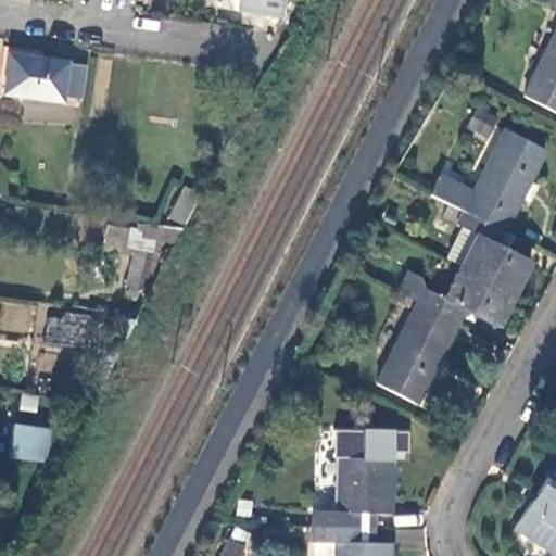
[(237,0),(236,11),(283,17),(286,0),(237,0)]
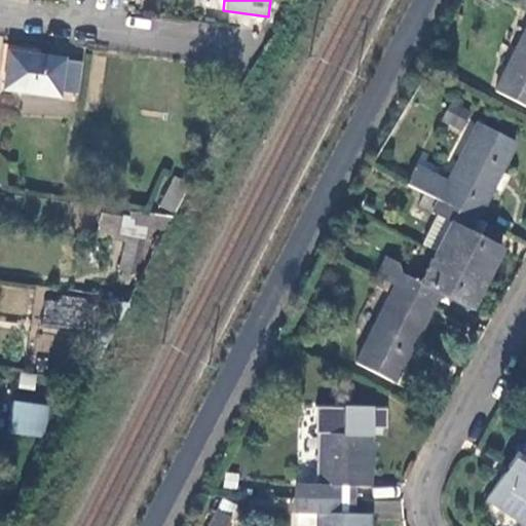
[(525,0),(512,0),(511,3),(525,9),(525,0)]
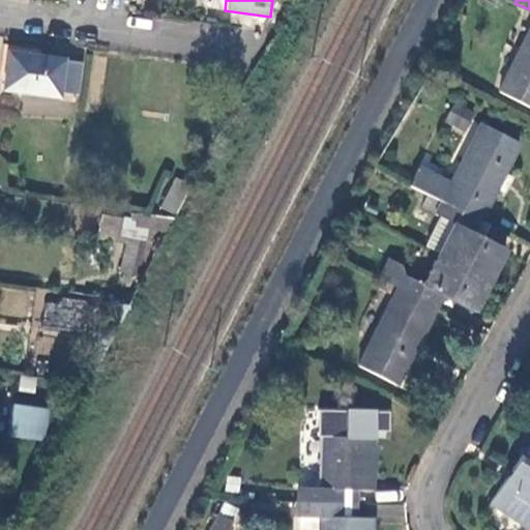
[(529,108),(529,9),(526,17),(529,19),(529,28),(522,46),(499,90),(529,108)]
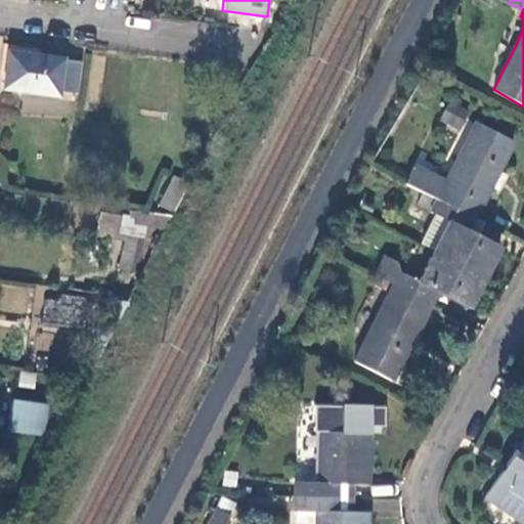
[(503,38),(516,45),(523,28),(511,22),(503,38)]
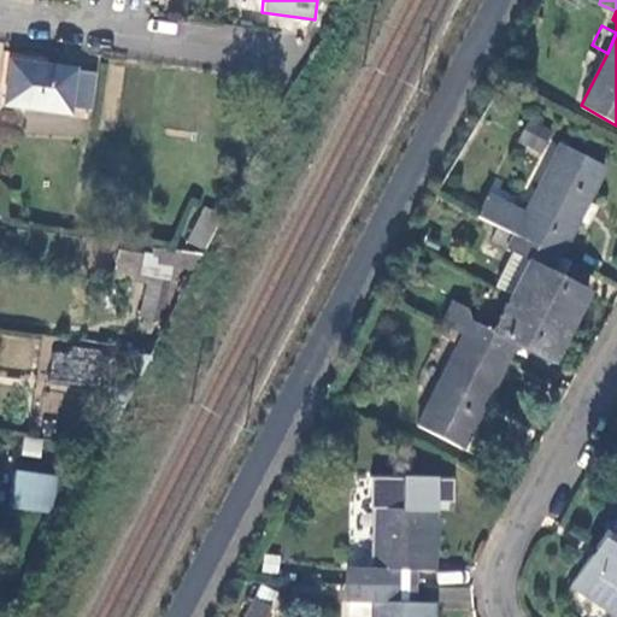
[(98,72),(18,63),(15,84),(7,84),(5,105),(70,112),(70,109),(92,112),(98,72)]
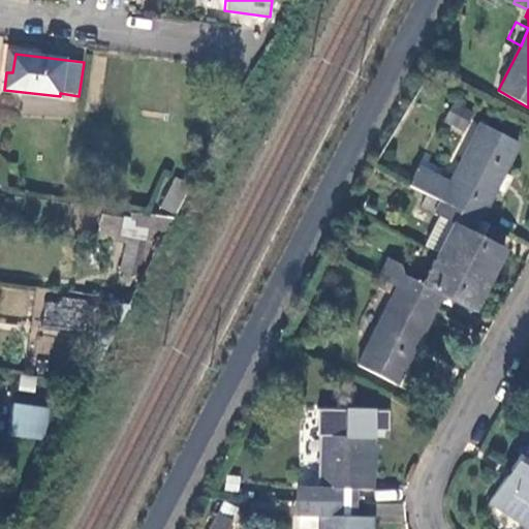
[(454,102),(443,122),(461,130),(470,112),(454,102)]
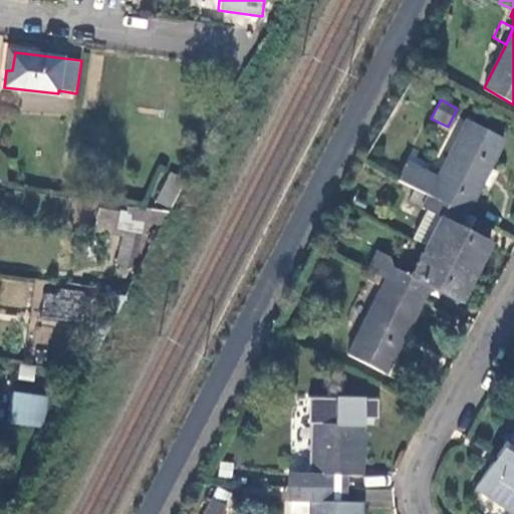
[(415,188),(466,214),(504,140),(467,120),(438,179),(406,164),(399,180),(415,188)]
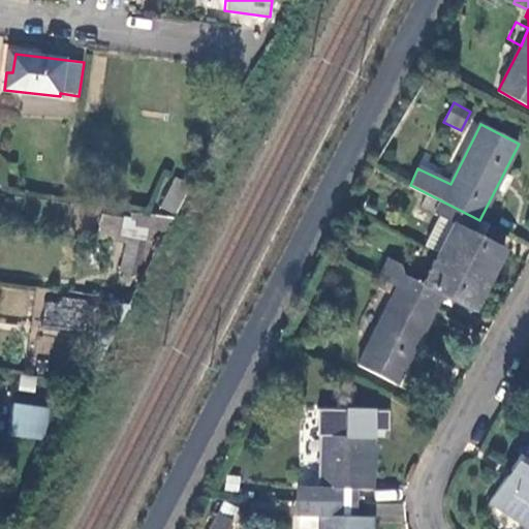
[(177,213),(191,186),(177,178),(162,205),(177,213)]
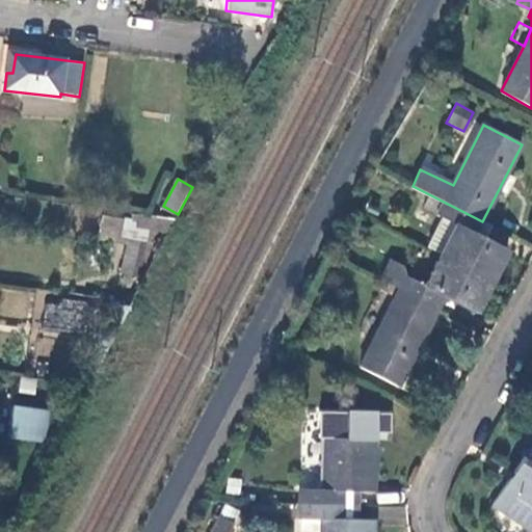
[(439,257),(491,283),(507,251),(490,243),(476,235),(482,221),(429,194),(423,209),(442,218),(454,224),(441,254),(439,257)]
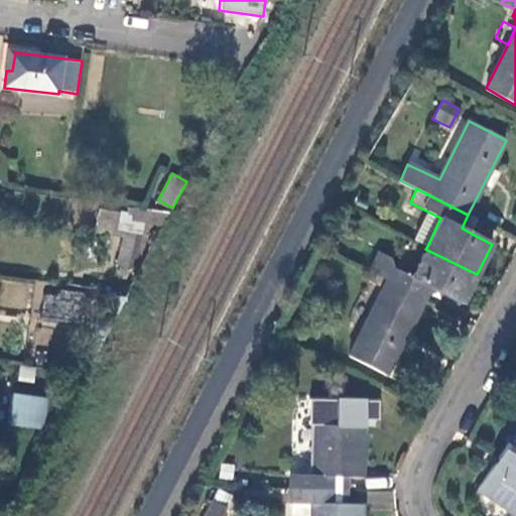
[(414,240),(427,246),(440,218),(428,212),(414,240)]
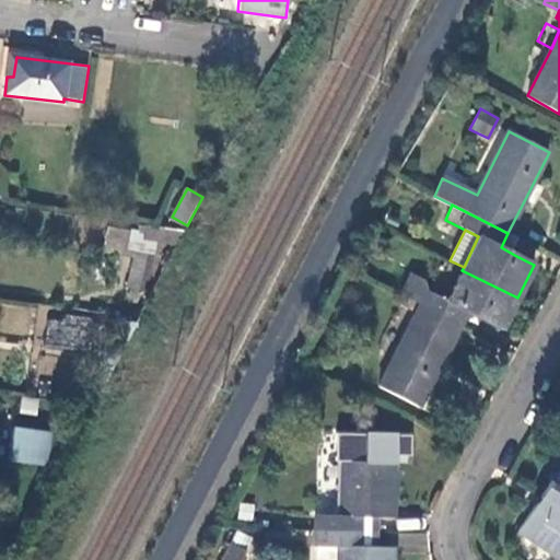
[(147,256),(151,233),(132,232),(129,249),(135,251),(128,288),(139,290),(147,256)]
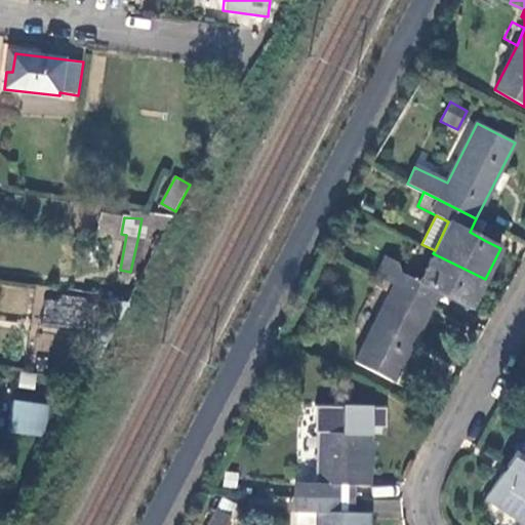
[(484,240),(491,227),(476,218),(470,232),(484,240)]
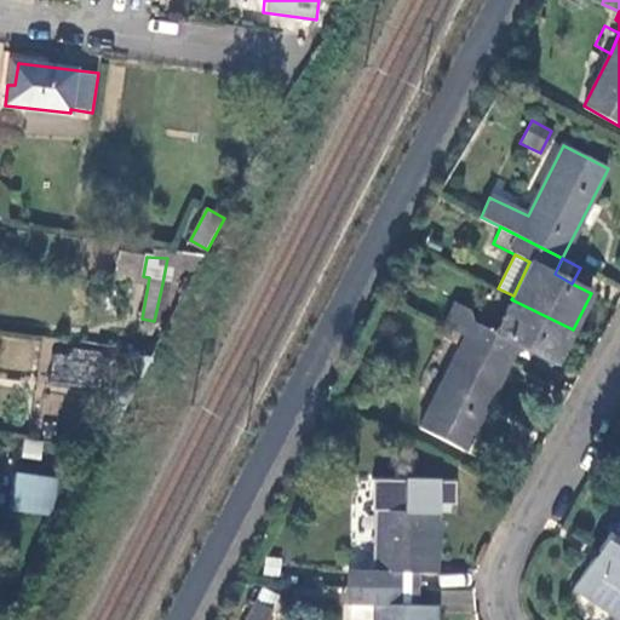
[(555,365),(573,329),(511,299),(493,333),(471,323),(468,310),(453,300),(441,326),(446,328),(465,338),(510,361),(518,346),(555,365)]
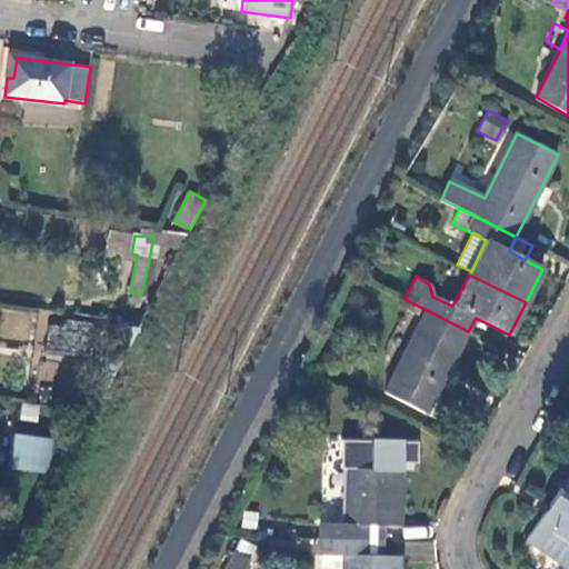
[(405,309),(421,321),(427,310),(409,301),(405,309)]
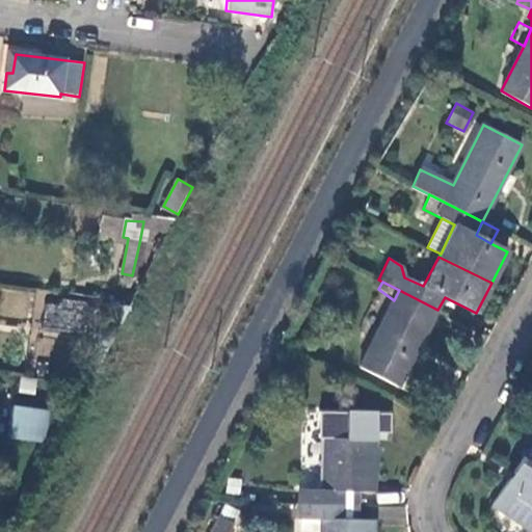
[(27,287),(24,320),(42,322),(45,289),(27,287)]
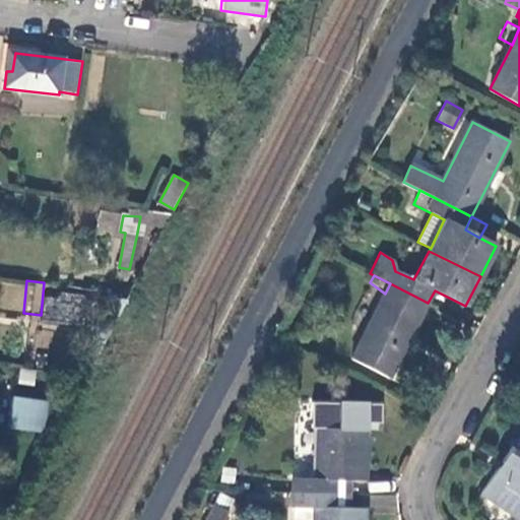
[(388,378),(428,303),(390,283),(385,294),(351,360),(388,378)]
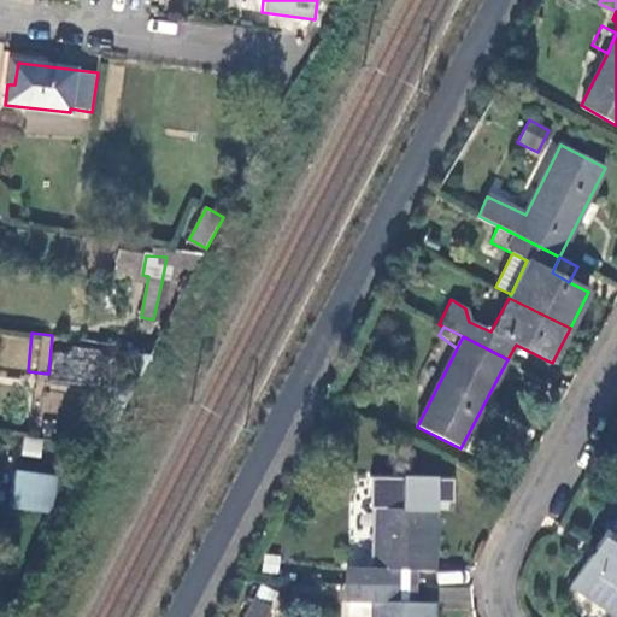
[(51,381),(104,386),(107,350),(54,345),(51,381)]
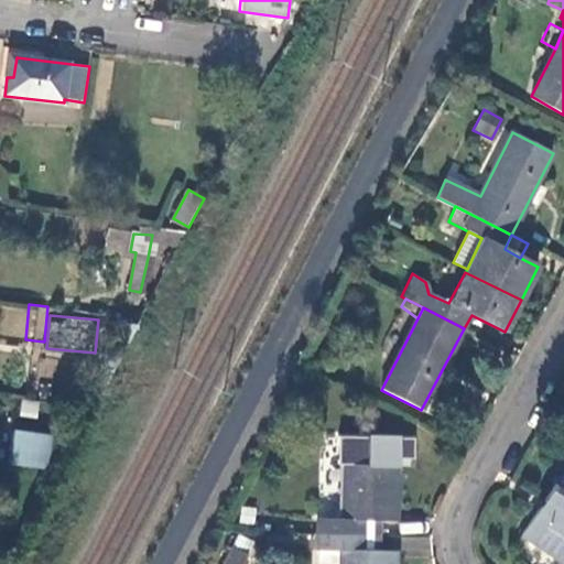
[(106,357),(118,359),(123,324),(111,322),(106,357)]
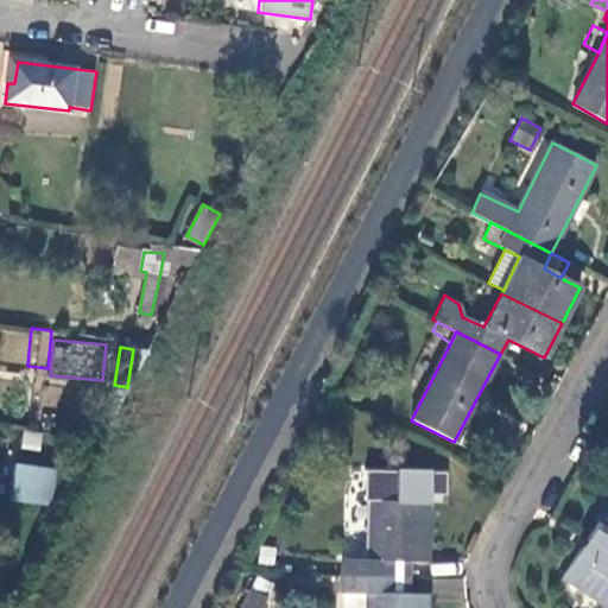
[(113,424),(132,387),(127,387),(114,385),(113,393),(100,418),(113,424)]
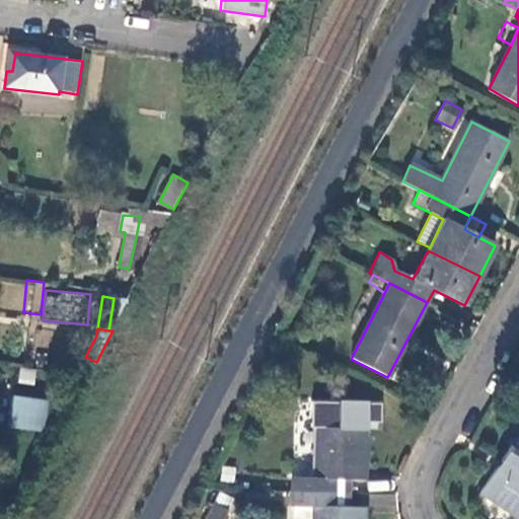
[(33,386),(36,370),(19,367),(15,382),(33,386)]
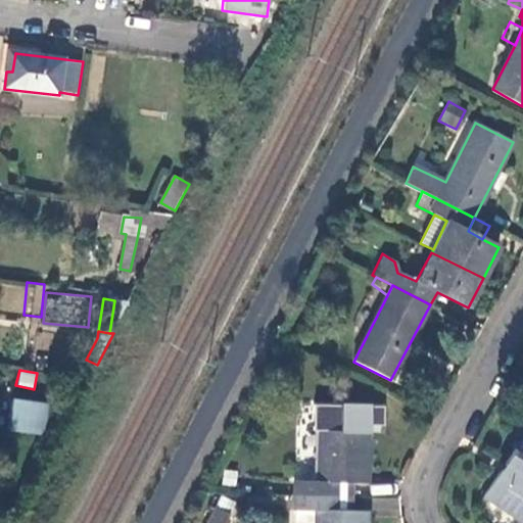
[(49,405),(15,398),(11,431),(45,436),(49,405)]
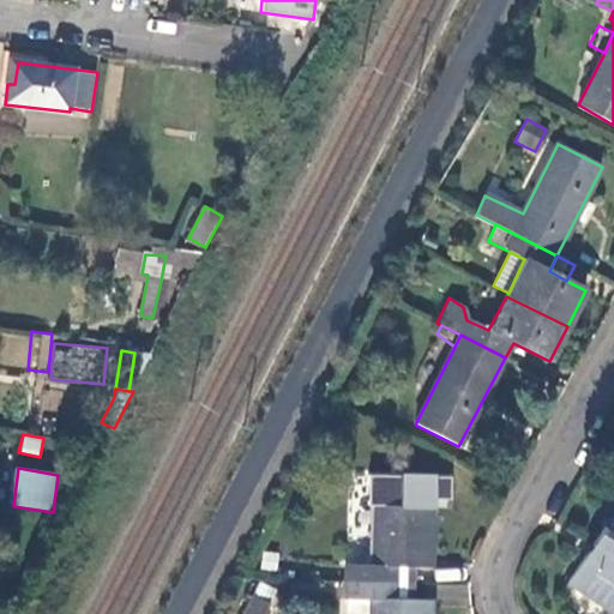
[(396,566),(414,566),(431,569),(433,507),(373,506),(372,567),(345,566),(344,582),(396,583),(396,566)]
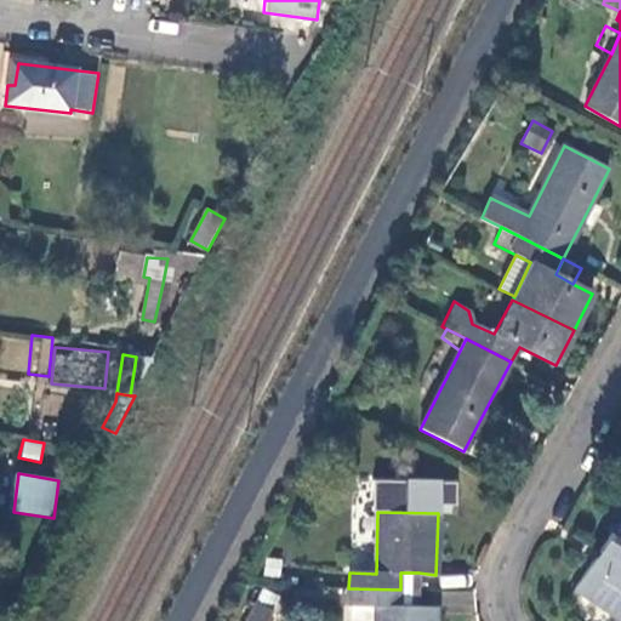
[(620,539),(613,534),(575,590),(620,620),(620,539)]
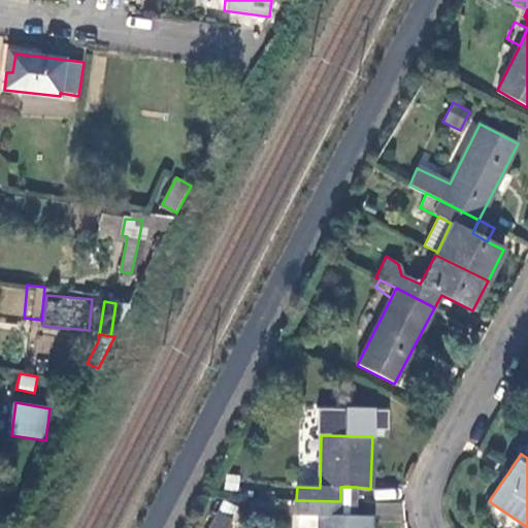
[(340,501),(356,501),(356,487),(340,487),(340,501)]
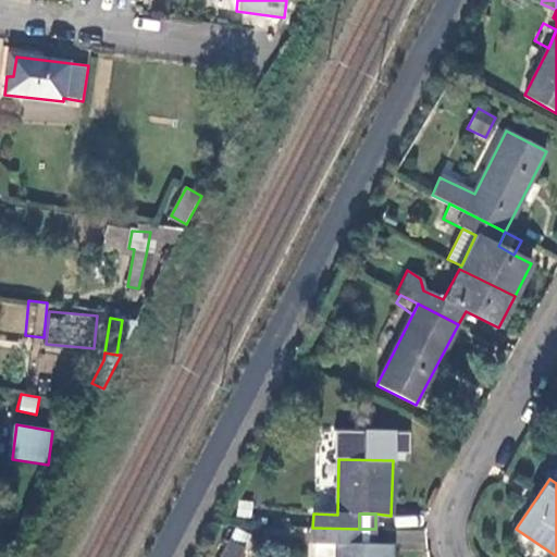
[(388,556),(390,545),(375,544),(359,544),(359,529),(312,528),(311,543),(324,544),(335,544),(335,556),(388,556)]
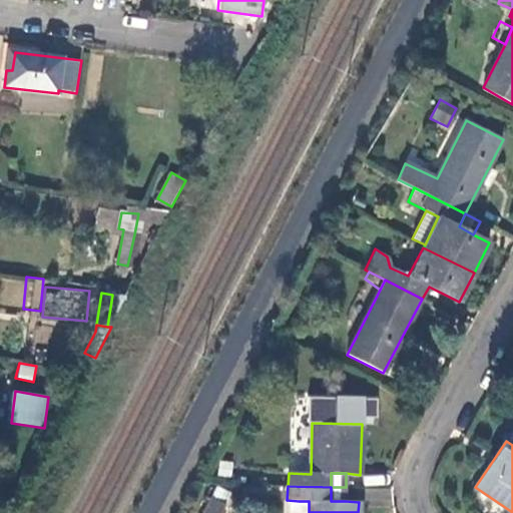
[(346,501),(346,487),(331,487),(331,501),(346,501)]
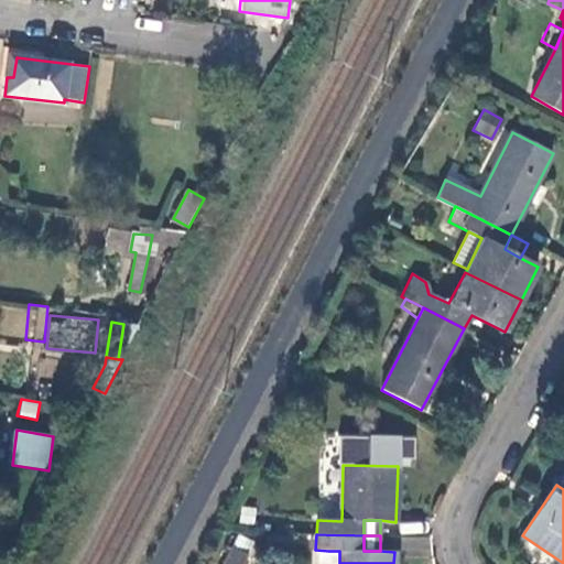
[(238,538),(231,550),(246,556),(252,543),(238,538)]
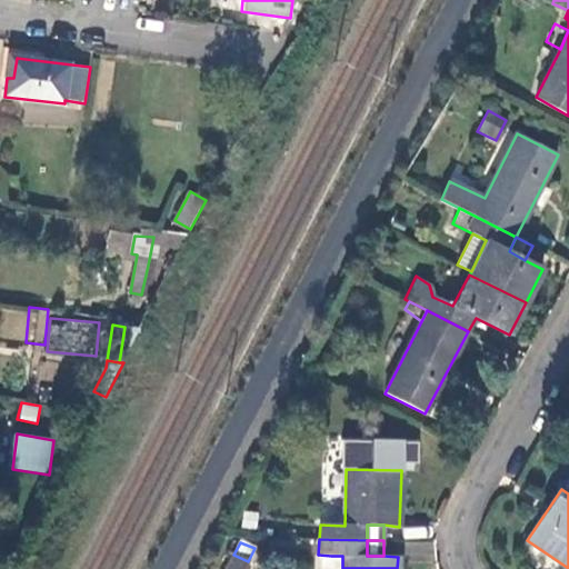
[(243,568),(248,561),(233,555),(226,568),(243,568)]
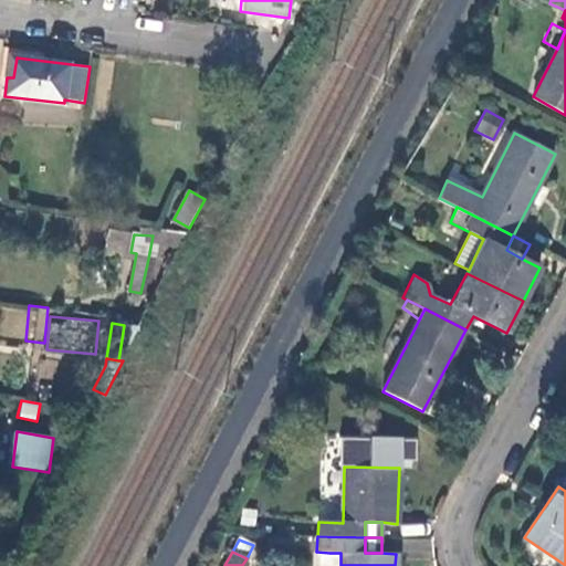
[(328,565),(341,565),(341,553),(329,553),(328,565)]
